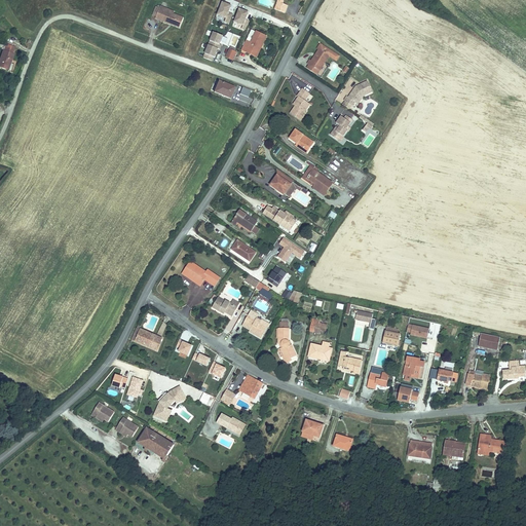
[(229,12),(231,7),(227,6),(228,4),(223,2),(218,15),(226,19),(225,22),(229,24),(232,14),(229,12)]
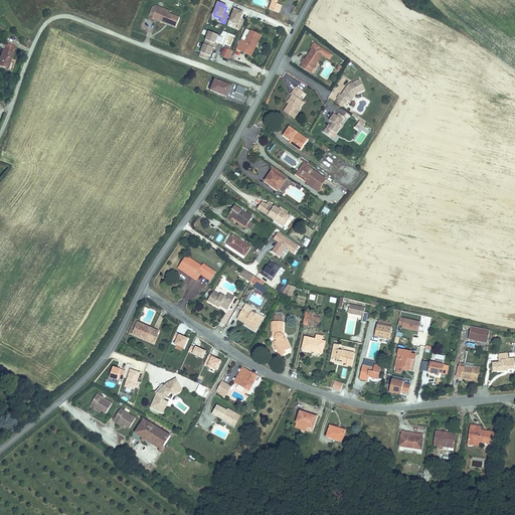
[(273,6),(271,5),(270,9),(279,13),(282,5),(277,3),(275,2),(273,6)]
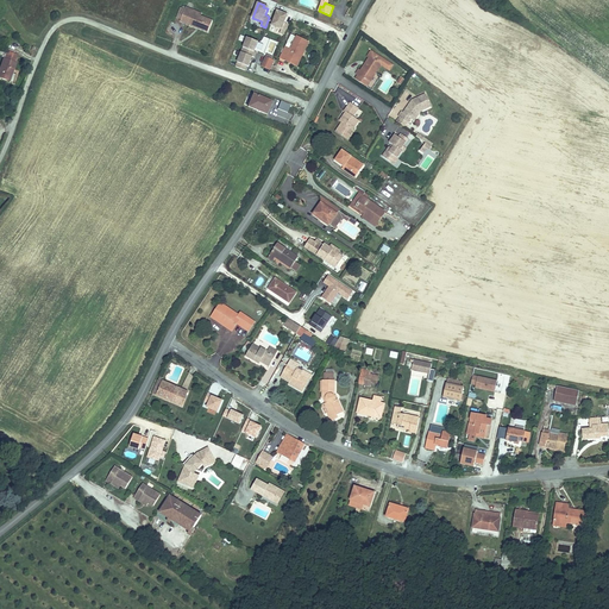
[(213,20),(200,16),(200,17),(192,13),(193,10),(186,6),(181,20),(208,31),(213,20)]
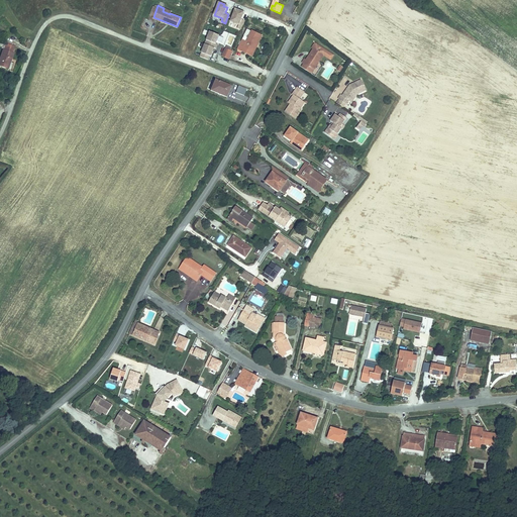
[(237,28),(241,29),(245,21),(242,19),(244,14),(241,13),(242,11),(237,9),(231,21),(239,24),(237,28)]
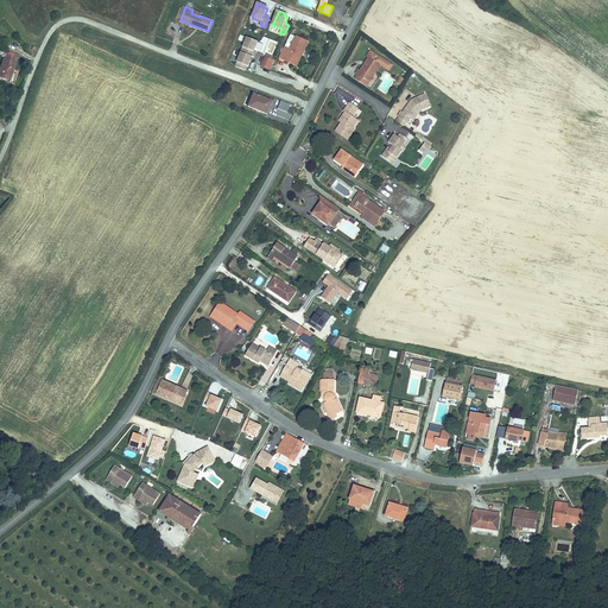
[(279,58),(285,61),(286,57),(296,62),(301,51),(304,52),(309,43),(297,37),(296,37),(291,35),(279,58)]
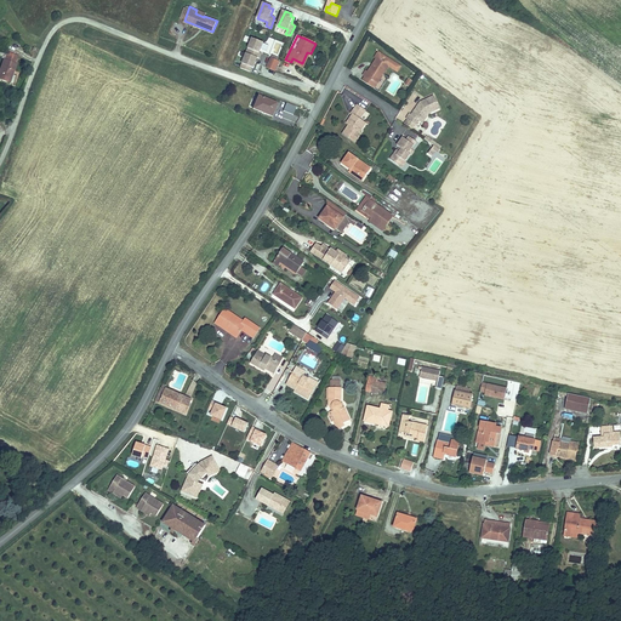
[(262,53),(260,52),(263,43),(252,39),(246,53),(248,53),(246,58),(244,58),(240,68),(250,72),(252,68),(254,68),(257,58),(260,58),(262,53)]
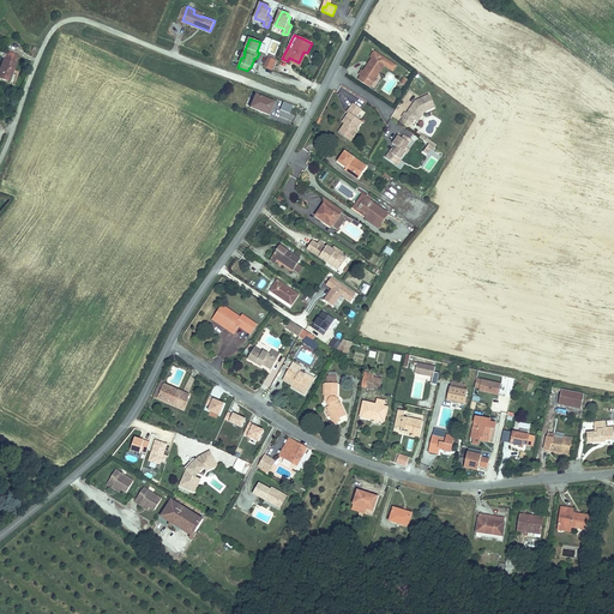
[(6,59),(5,59),(0,70),(0,78),(10,82),(13,83),(16,76),(12,74),(17,62),(14,62),(17,54),(8,52),(8,53),(6,59)]
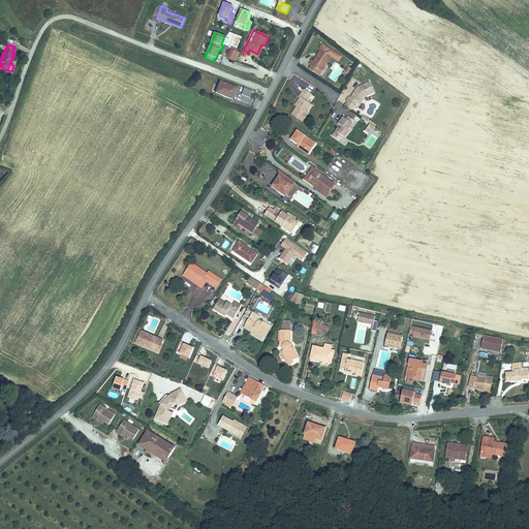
[(249,50),(248,53),(258,58),(265,45),(261,44),(257,54),(249,50)]
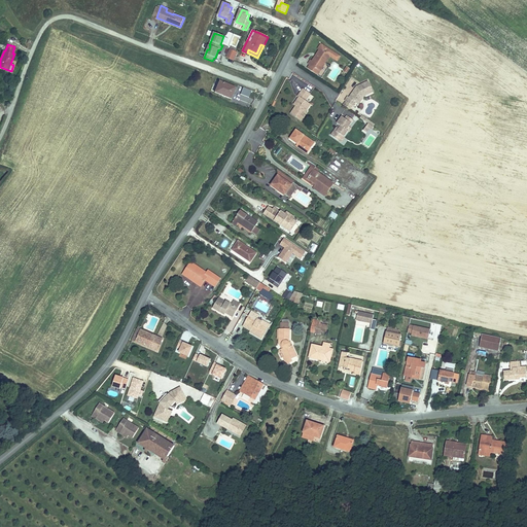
[(237,53),(230,49),(226,57),(234,60),(237,53)]
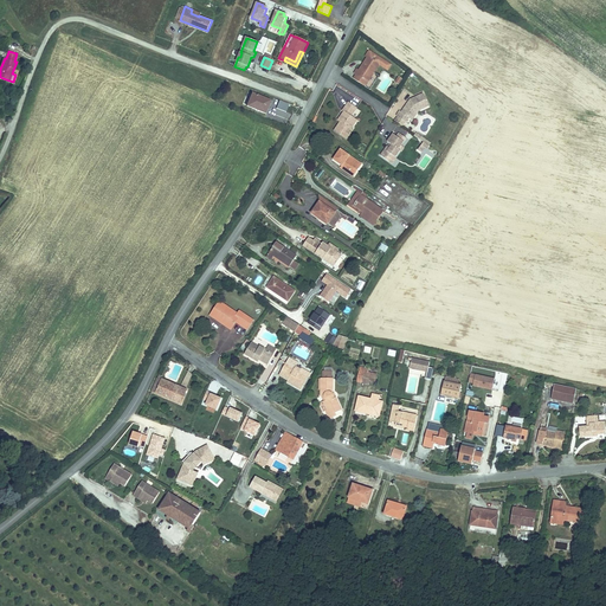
[(365,66),(362,65),(359,70),(358,69),(354,73),(356,75),(368,82),(374,72),(380,64),(368,57),(363,63),(366,64),(365,66)]
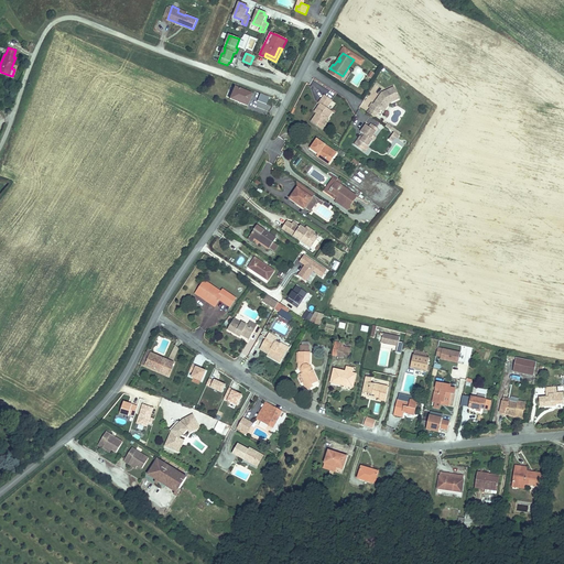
[(343,76),(332,69),(329,73),(340,80),(343,76)]
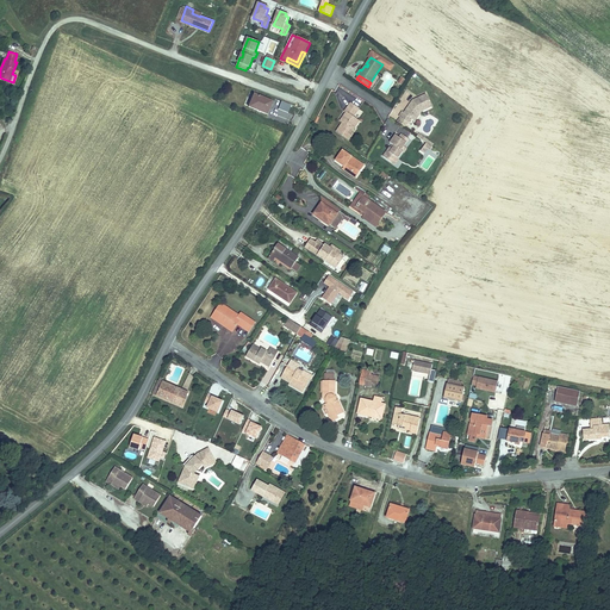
[(268,107),(271,101),(254,94),(249,107),(267,114),(269,107),(268,107)]
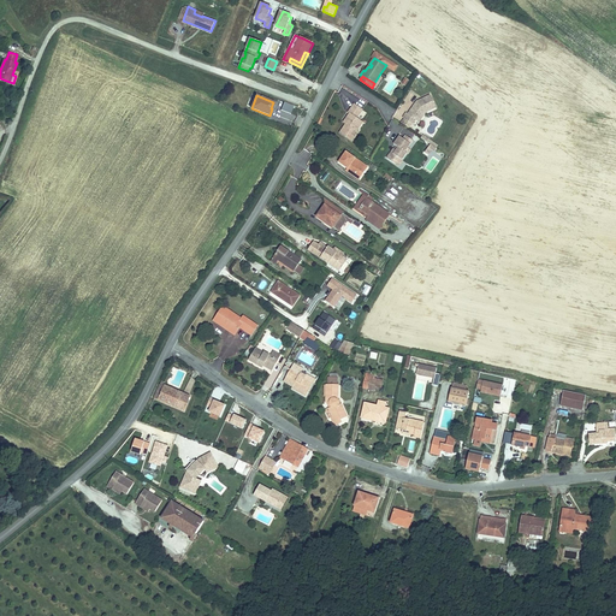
[(403,118),(404,118),(413,124),(416,119),(418,120),(424,112),(426,111),(426,112),(437,107),(431,95),(416,101),(415,104),(416,105),(415,107),(414,106),(408,113),(407,112),(403,118)]
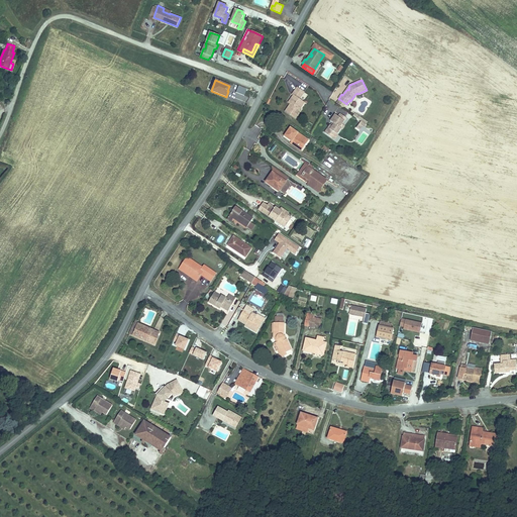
[(238,85),(235,92),(243,95),(246,88),(238,85)]
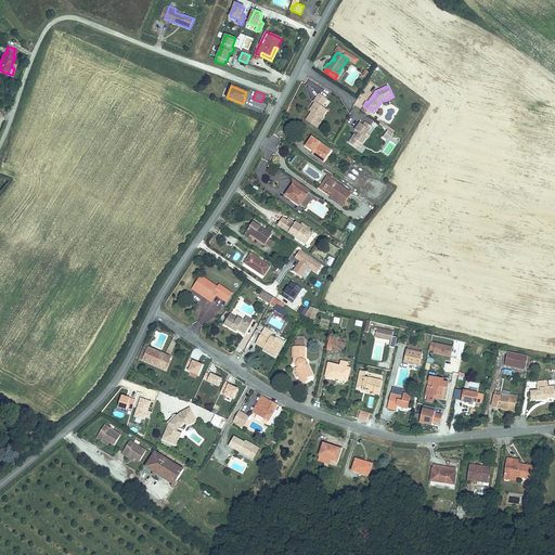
[(315,103),(312,107),(314,110),(312,112),(307,119),(317,127),(322,119),(321,118),(327,111),(321,106),(326,99),(320,93),(313,102),(315,103)]
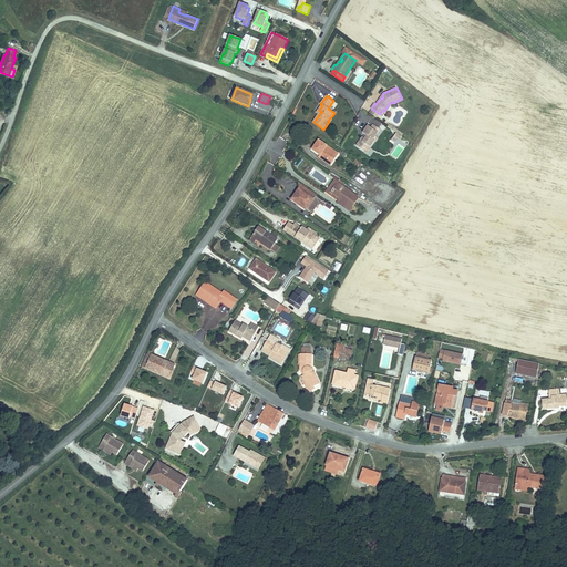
[(378,132),(369,125),(363,133),(364,134),(367,136),(366,138),(363,136),(357,145),(364,152),(369,146),(370,147),(374,141),(373,140),(378,132)]
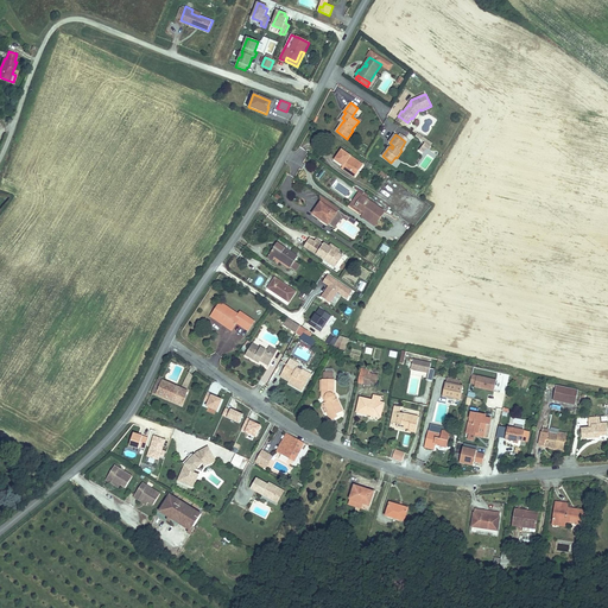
[(406,140),(405,141),(400,150),(401,151),(403,152),(410,143),(406,140)]
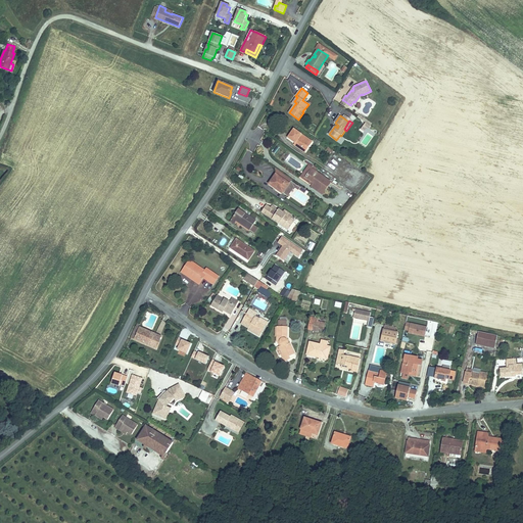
[(288,138),(295,143),(302,147),(304,145),(308,147),(313,142),(294,129),(288,138)]
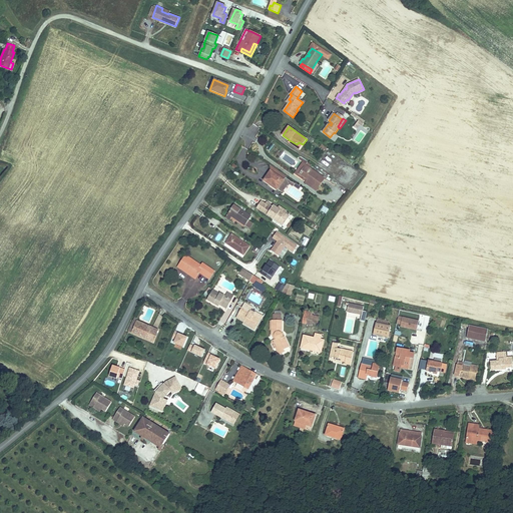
[(297,144),(290,140),(289,142),(299,149),(303,144),(299,142),(297,144)]
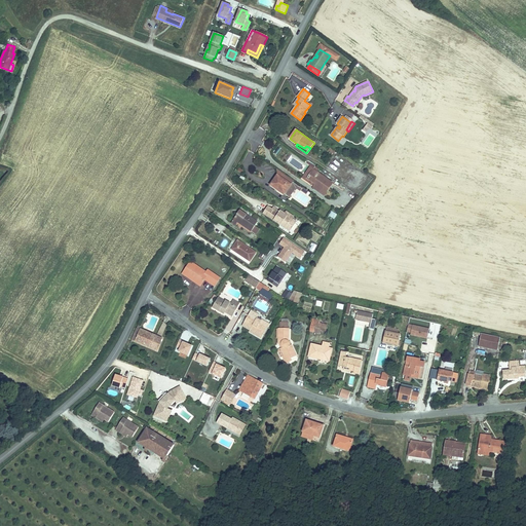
[(311,184),(314,186),(316,183),(314,181),(313,182),(308,178),(313,170),(310,167),(303,178),(311,184)]
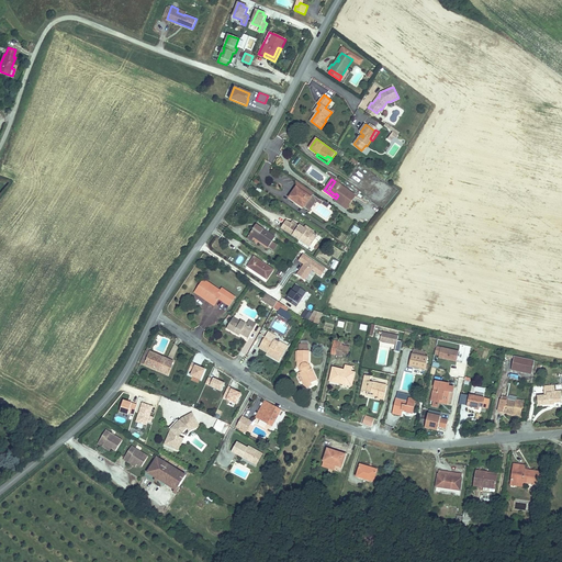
[(336,199),(335,200),(347,209),(348,208),(353,200),(356,197),(356,195),(335,181),(329,190),(335,194),(336,193),(338,195),(336,199)]
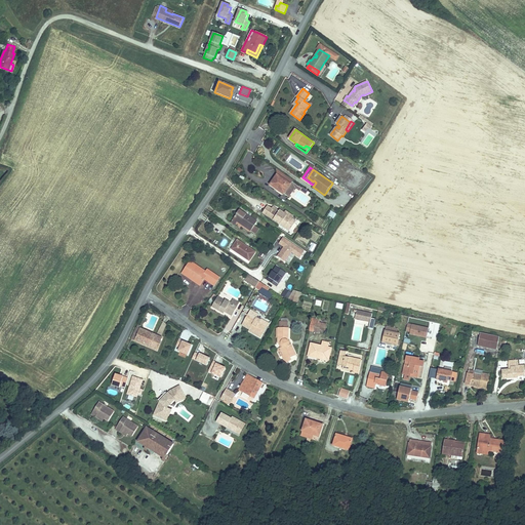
[(280,171),(270,185),(277,190),(277,189),(288,197),(295,187),(297,185),(290,179),(280,171)]
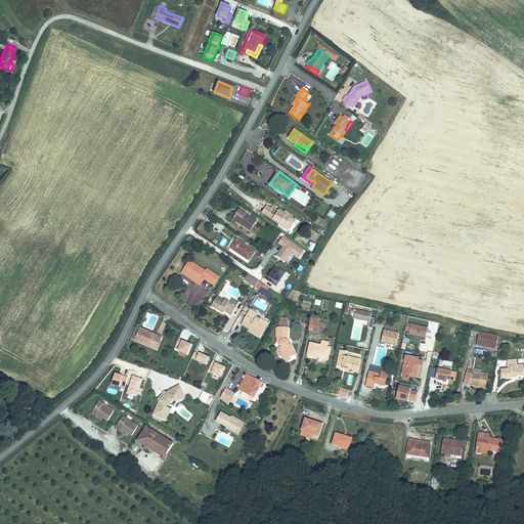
[(267,206),(262,212),(289,230),(296,221),(292,218),(284,213),(279,210),(278,210),(272,206),(271,209),(267,206)]
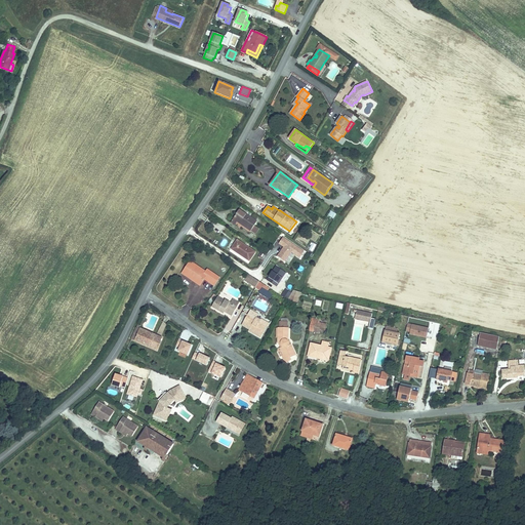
[(247,227),(246,228),(255,234),(259,229),(254,226),(257,223),(239,210),(231,221),(235,225),(237,221),(244,226),(245,226),(247,227)]
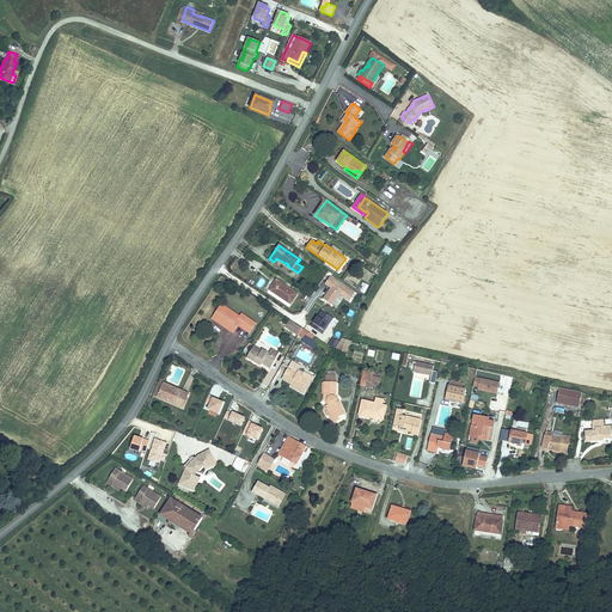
[(355,294),(331,277),(326,285),(332,288),(324,299),(332,305),(341,294),(350,301),(355,294)]
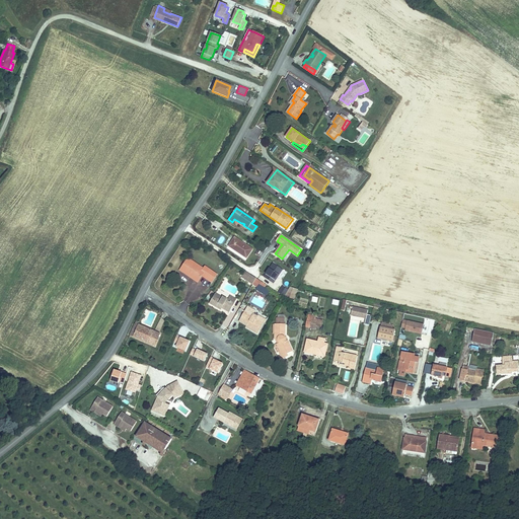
[(238,250),(238,251),(246,257),(252,249),(235,237),(229,246),(236,250),(237,249),(238,250)]
